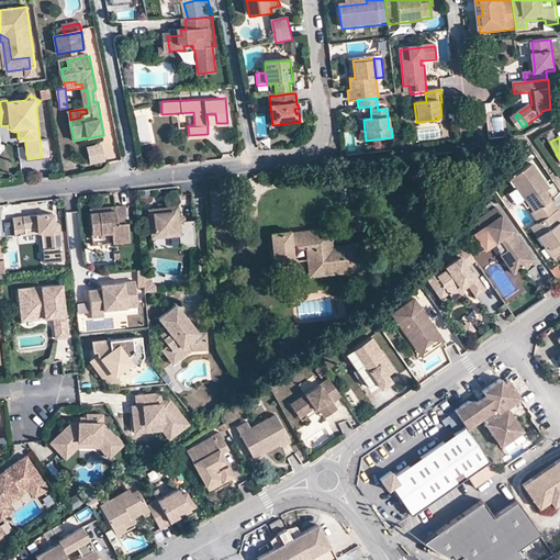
[(87,145),(89,164),(105,161),(103,143),(87,145)]
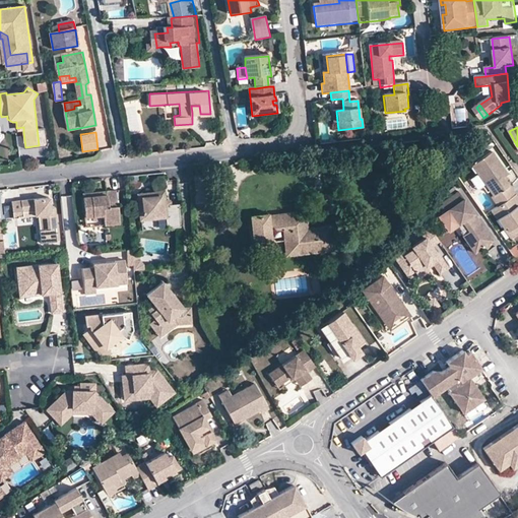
[(495,153),(478,164),(482,172),(479,174),(496,197),(494,198),(499,207),(516,196),(505,179),(509,176),(495,153)]
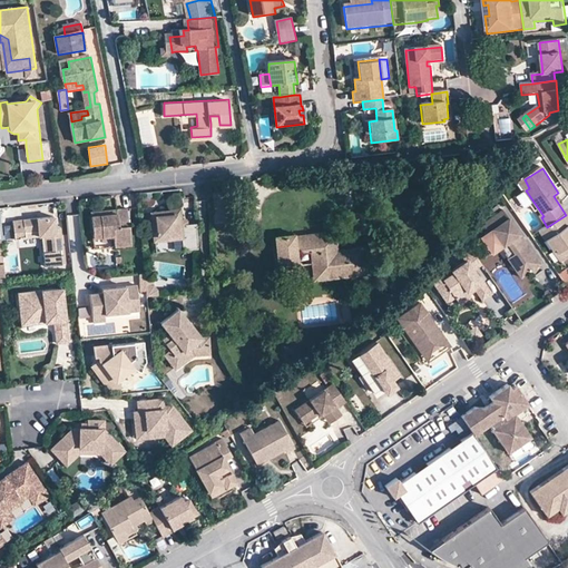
[(529,188),(525,179),(520,183),(526,191),(529,188)]
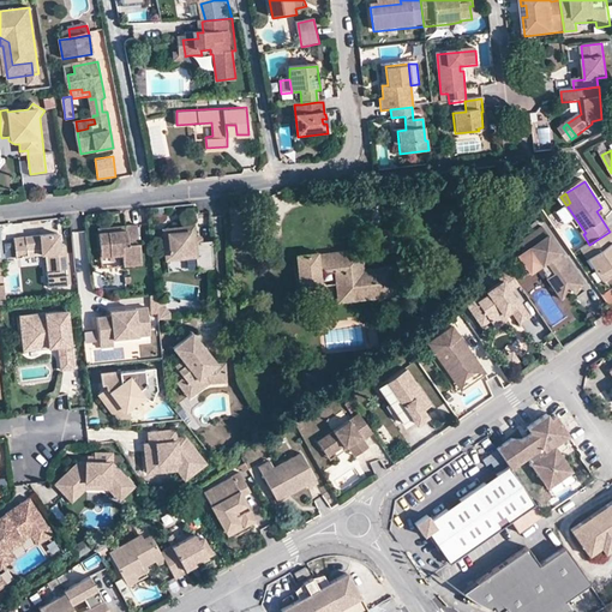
[(443,223),(442,225),(441,226),(439,228),(439,231),(439,233),(441,234),(443,235),(447,235),(450,233),(454,229),(453,226),(453,225),(451,225),(450,223),(448,222),(444,222),(443,223)]
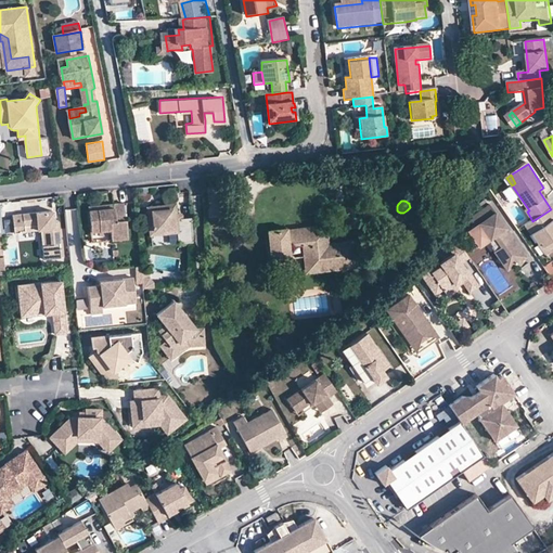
[(468,232),(476,243),(491,233),(494,239),(502,248),(514,267),(528,258),(491,205),(471,219),(476,227),(468,232)]
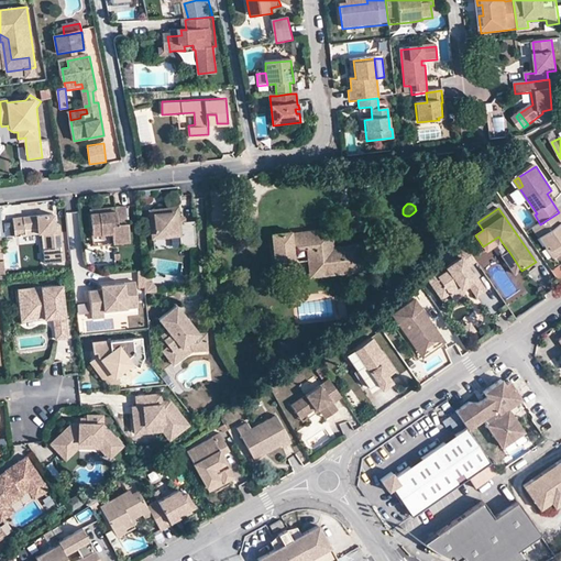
[(91,216),(90,217),(94,239),(113,237),(114,246),(130,245),(125,209),(116,210),(116,217),(111,218),(111,215),(91,216)]
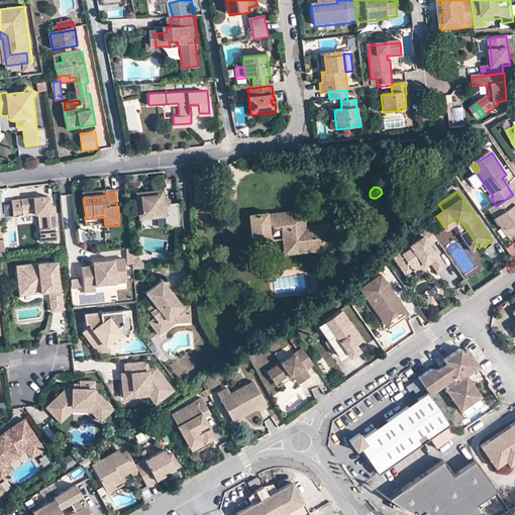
[(182,228),(181,205),(167,207),(165,193),(139,196),(141,221),(170,218),(172,229),(182,228)]
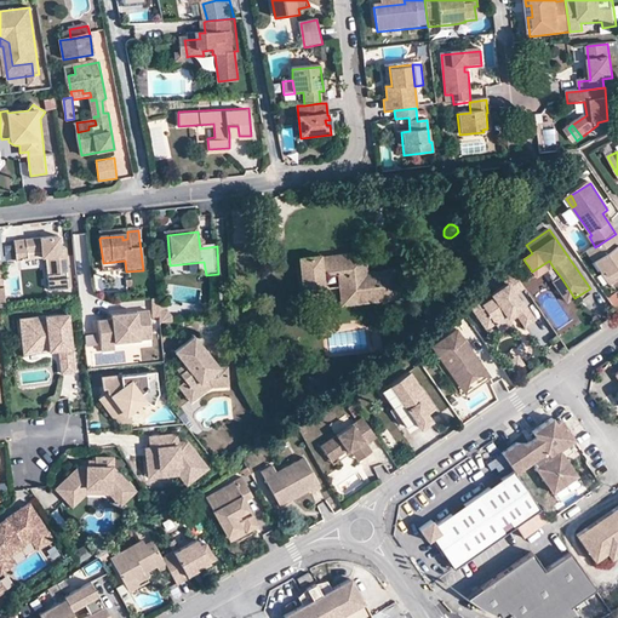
[(617,236),(616,234),(595,247),(589,252),(605,273),(607,270),(617,284),(617,236)]
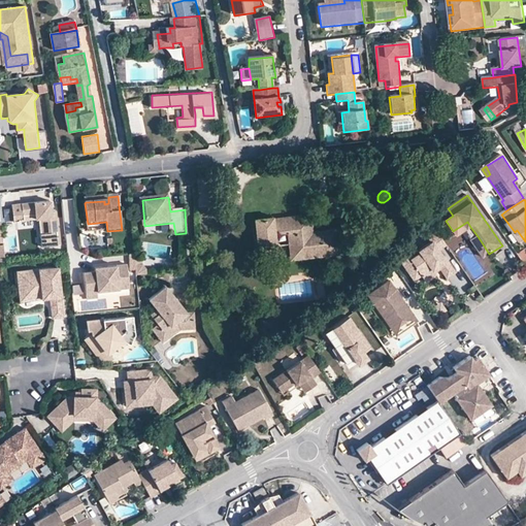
[(50,236),(60,235),(59,219),(54,220),(54,215),(53,203),(14,207),(15,224),(26,223),(26,217),(37,216),(38,222),(43,221),(47,221),(50,236)]
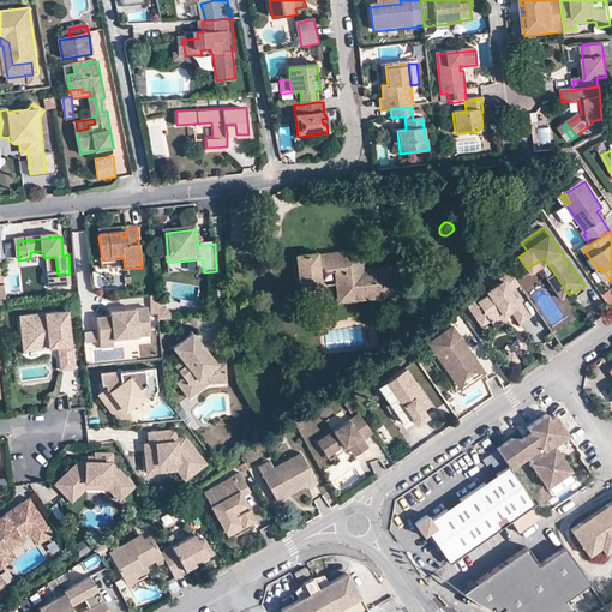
[(364,250),(318,255),(321,274),(336,273),(340,303),(395,297),(391,268),(365,270),(364,257),(364,250)]
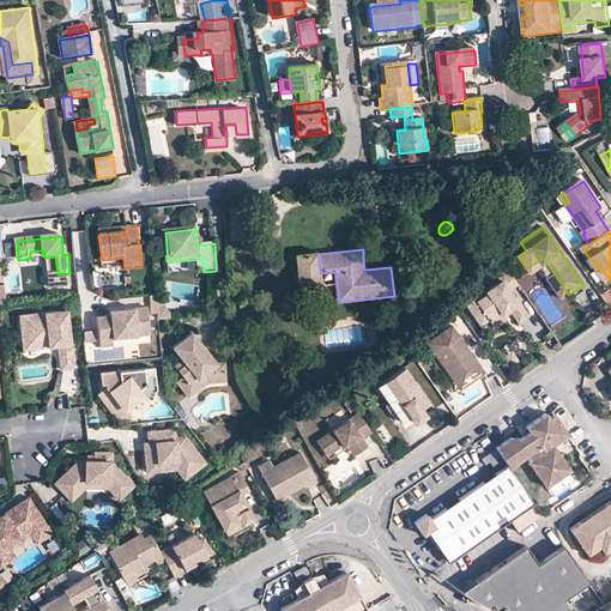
[(582,249),(581,250),(604,284),(610,280),(600,267),(598,270),(582,249)]
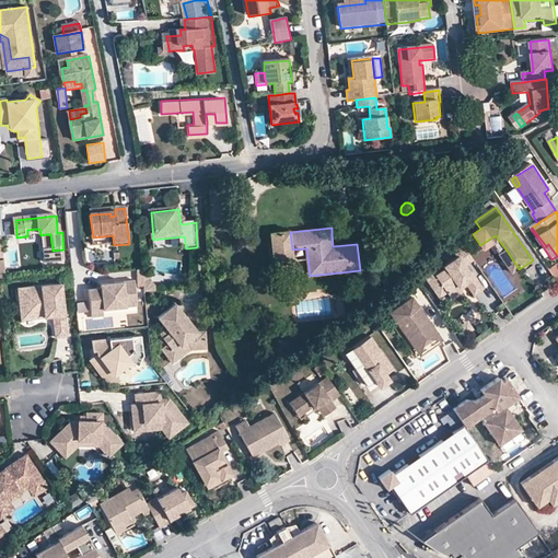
[(290,232),(290,231),(271,233),(275,265),(293,263),(292,250),(290,232)]
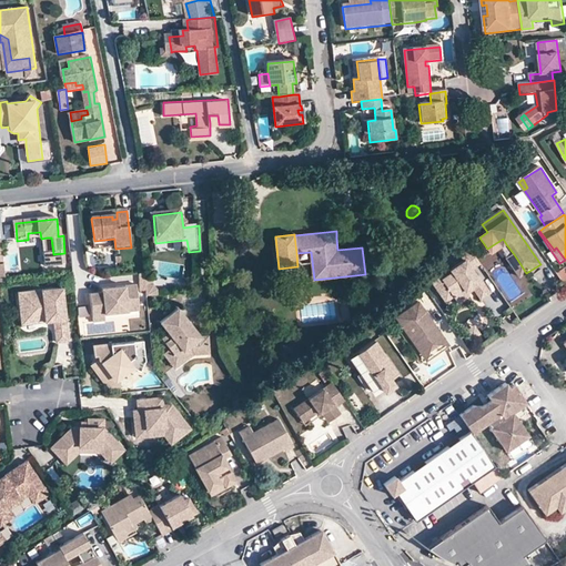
[(503,239),(487,249),(491,254),(506,244),(503,239)]
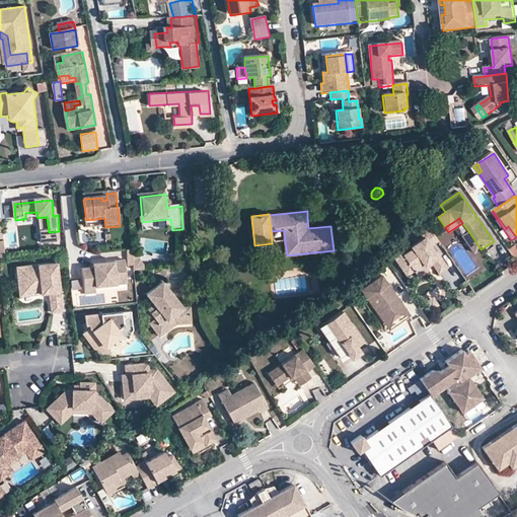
[(424,234),(435,244),(440,239),(429,229),(424,234)]
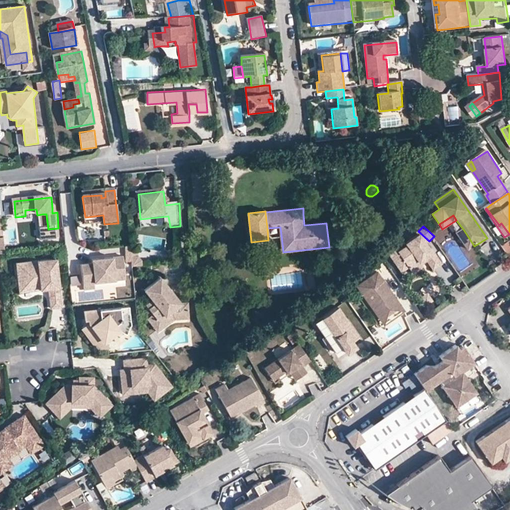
[(474,246),(463,229),(456,233),(468,250),(474,246)]
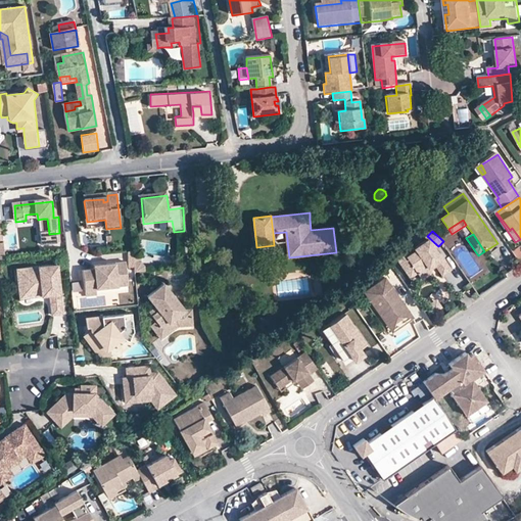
[(441,258),(429,240),(415,249),(416,251),(407,257),(406,255),(397,261),(407,274),(414,270),(417,274),(421,280),(431,273),(428,269),(435,265),(443,277),(452,271),(442,258),(441,258)]
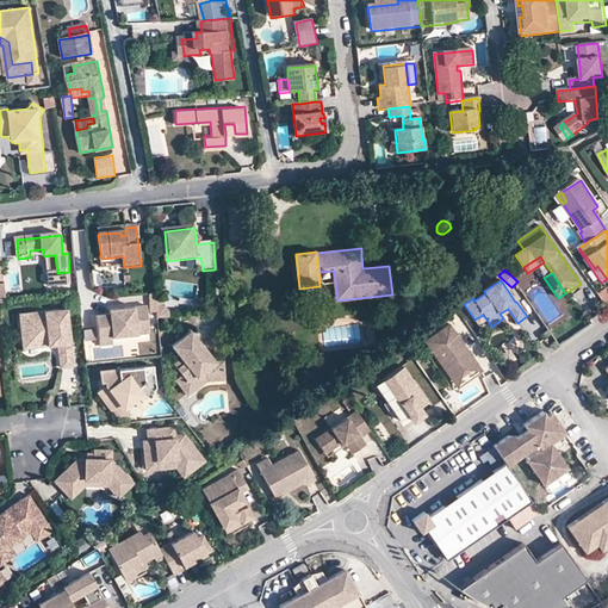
[(119,312),(119,309),(111,310),(111,314),(98,315),(100,339),(113,336),(150,333),(147,305),(125,308),(125,311),(119,312)]
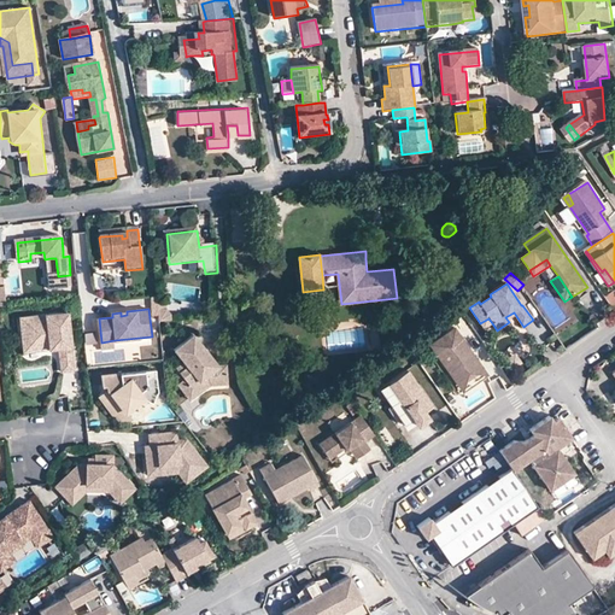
[(173,316),(168,311),(160,312),(162,323),(173,322),(173,316)]
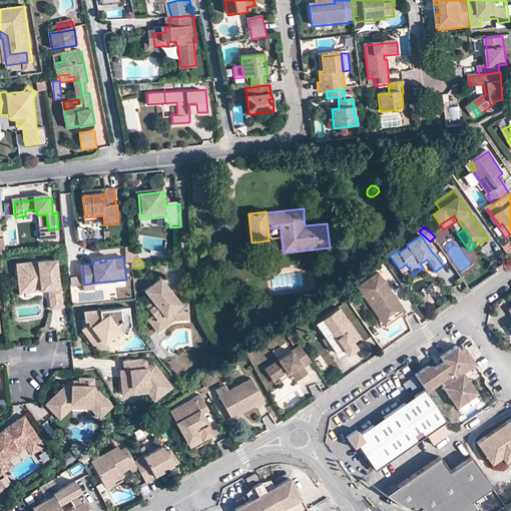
[(58,260),(28,263),(28,269),(23,269),(19,274),(20,286),(25,290),(31,289),(35,285),(42,284),(50,290),(52,309),(63,308),(60,280),(55,274),(55,272),(59,272),(58,260)]
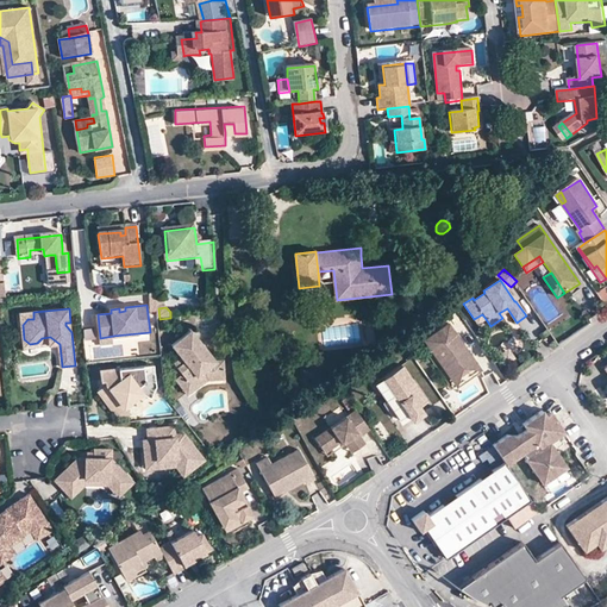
[(33,312),(22,313),(23,325),(27,319),(33,319),(33,312)]
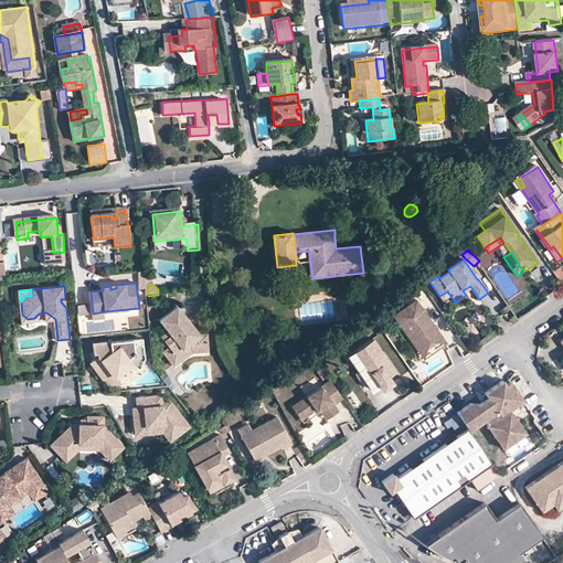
[(450,296),(447,291),(439,296),(443,301),(450,296)]
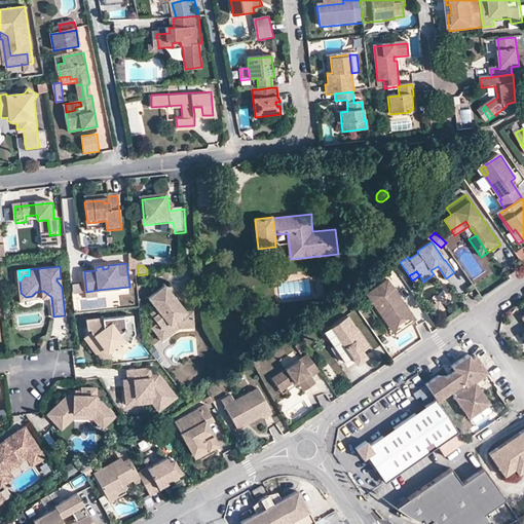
[(366,294),(372,303),(377,299),(383,308),(377,311),(390,329),(397,325),(404,319),(411,313),(405,305),(402,306),(400,303),(402,300),(386,279),(366,294)]
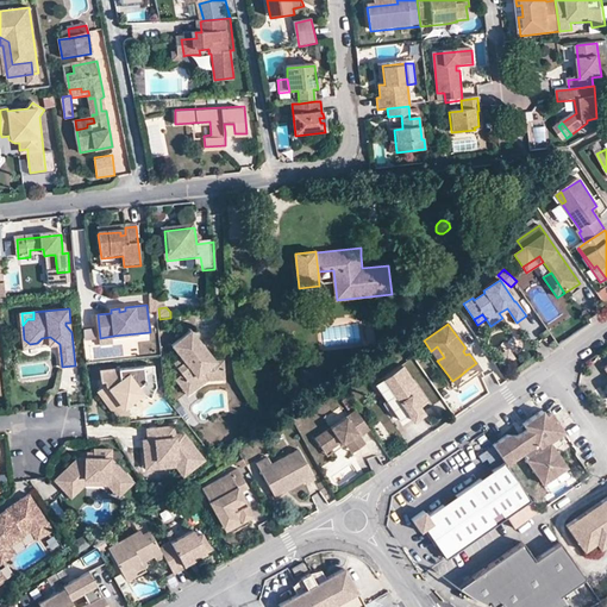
[(212,357),(192,332),(174,348),(183,360),(187,364),(179,370),(185,377),(191,385),(204,374),(210,381),(226,381),(225,363),(217,363),(213,363),(210,360),(212,357)]
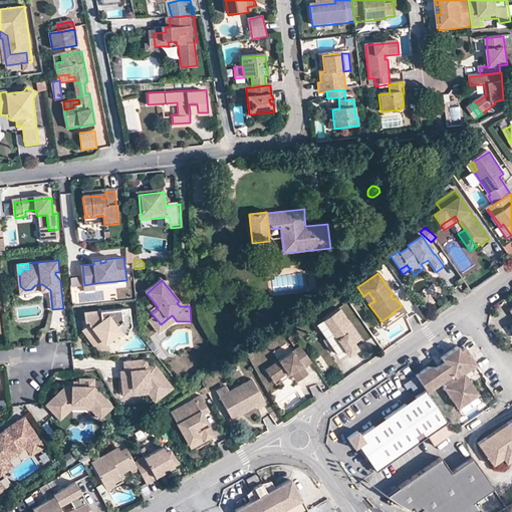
[(25,290),(20,286),(21,293),(50,290),(42,284),(35,285),(31,289),(25,290)]
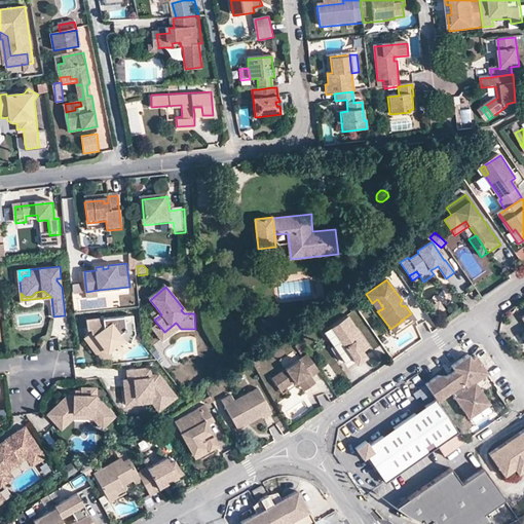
[(377,299),(372,303),(377,311),(383,308),(377,299)]
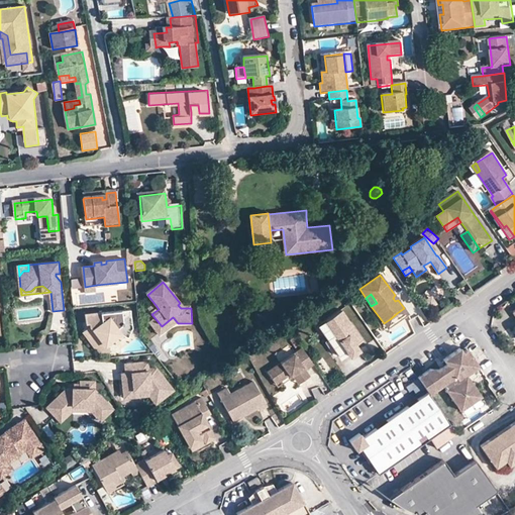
[(436,305),(431,297),(424,303),(429,310),(436,305)]
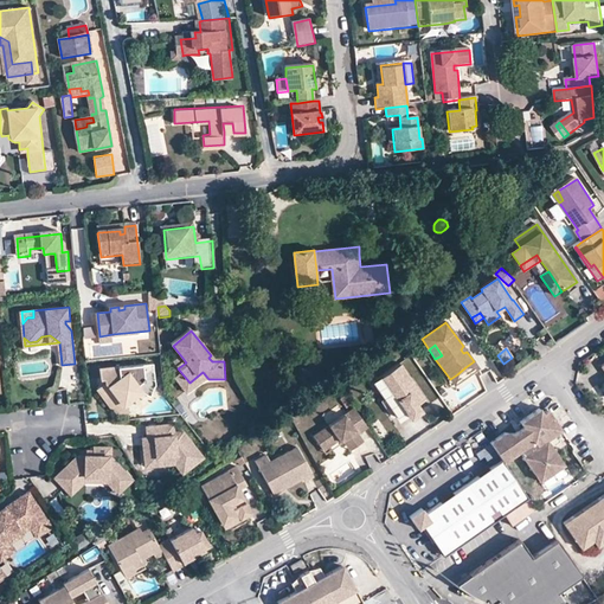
[(186,362),(182,358),(174,364),(178,368),(186,362)]
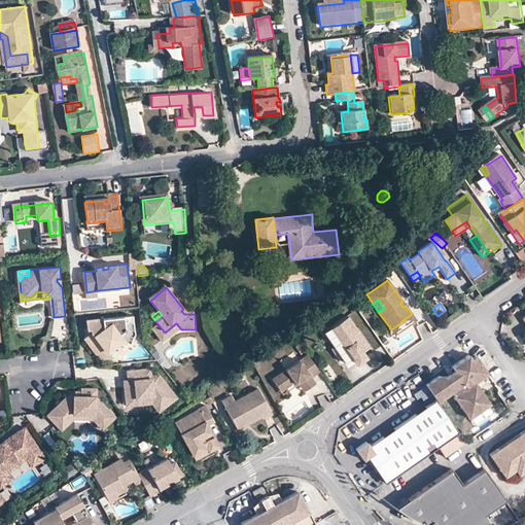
[(133,315),(88,320),(89,329),(92,328),(92,333),(89,335),(85,337),(98,353),(106,347),(108,349),(121,339),(130,343),(131,344),(135,334),(133,315)]
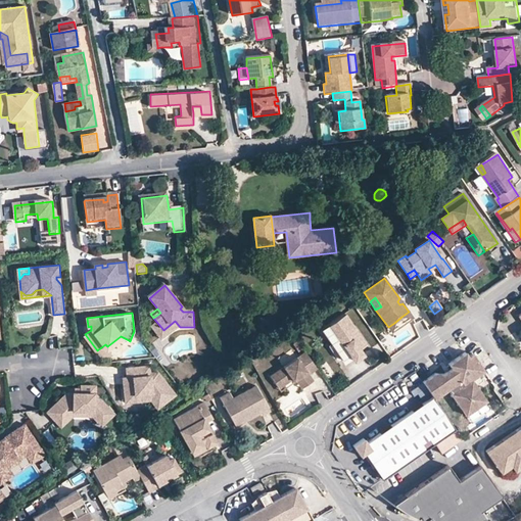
[(320,331),(341,362),(347,358),(351,363),(361,357),(357,350),(364,346),(343,315),(320,331)]
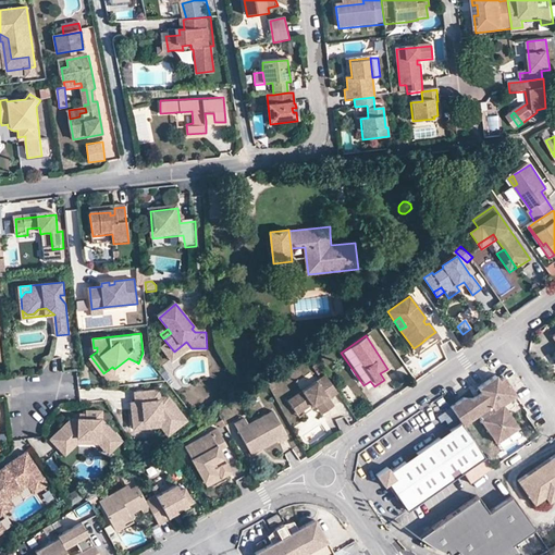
[(186,342),(174,352),(169,345),(162,349),(173,364),(192,348),(186,342)]
